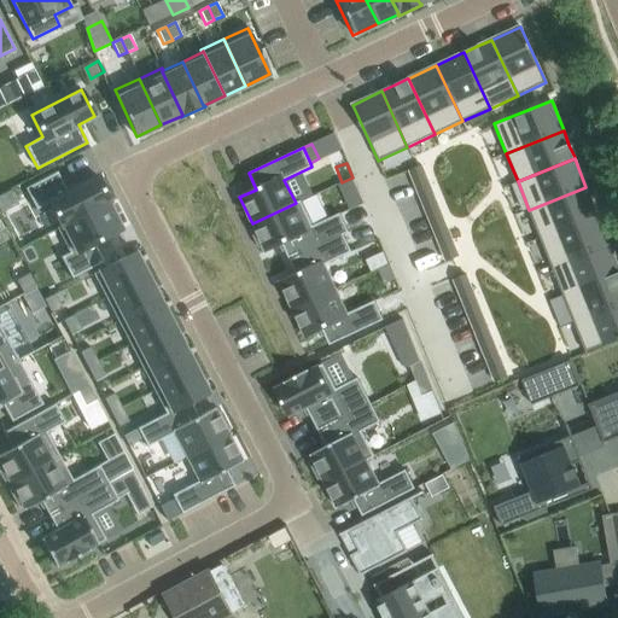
[(421,165),(409,170),(414,182),(426,178),(421,165)]
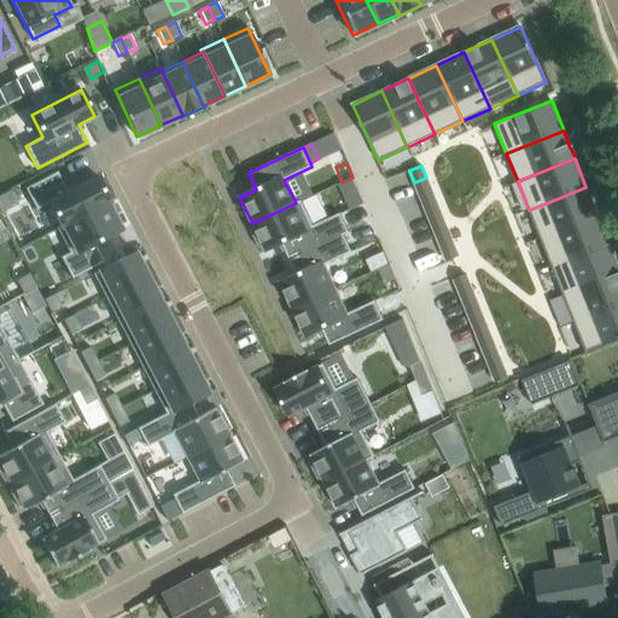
[(57,172),(25,188),(36,209),(48,203),(59,226),(60,227),(108,202),(109,203),(110,203),(95,175),(66,190),(57,172)]
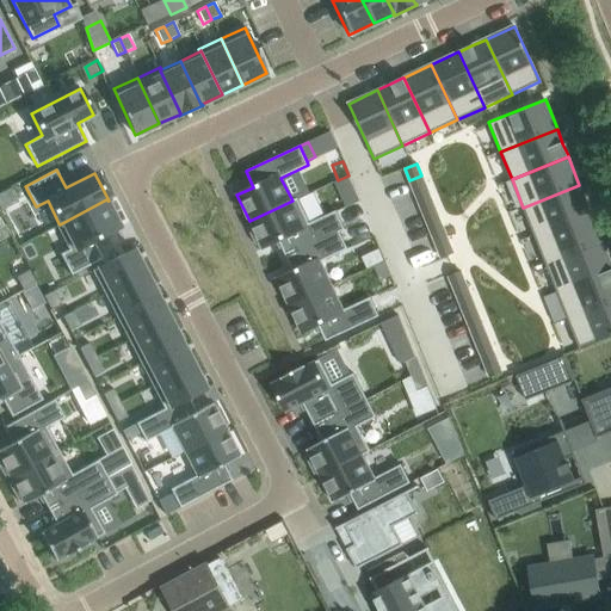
[(349,176),(335,181),(341,193),(353,187),(349,176)]
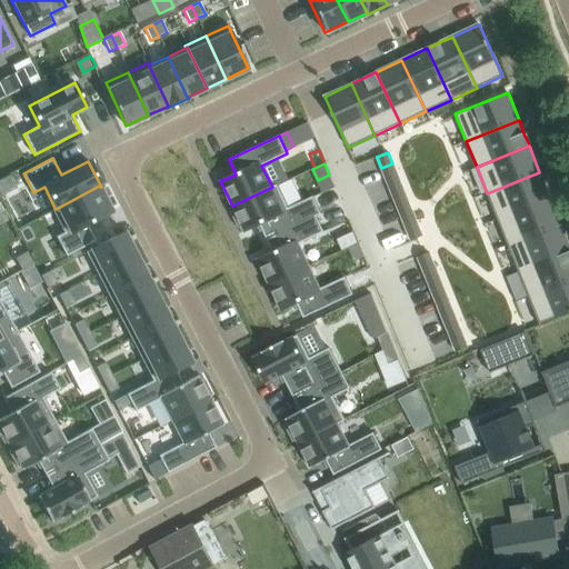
[(392,163),(381,168),(386,178),(397,173),(392,163)]
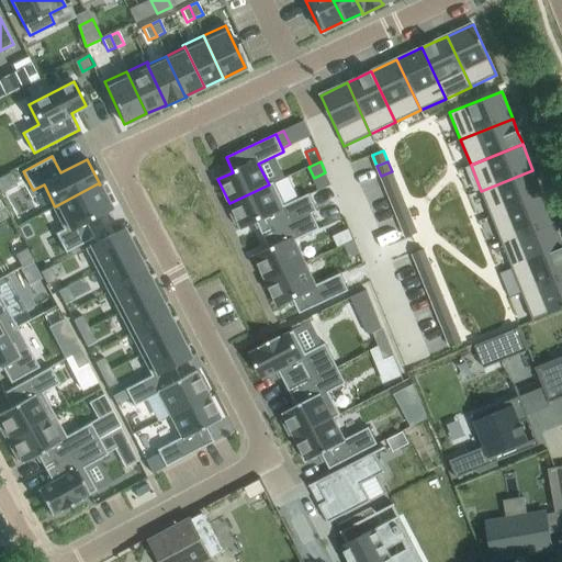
[(532,170),(481,191),(491,216),(543,195),(532,170)]
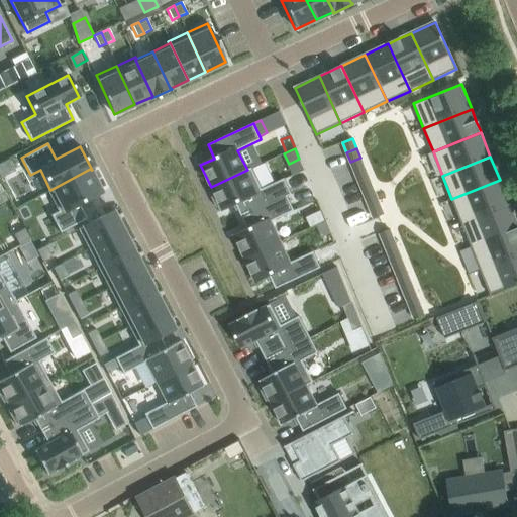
[(360,158),(350,162),(354,172),(365,167),(360,158)]
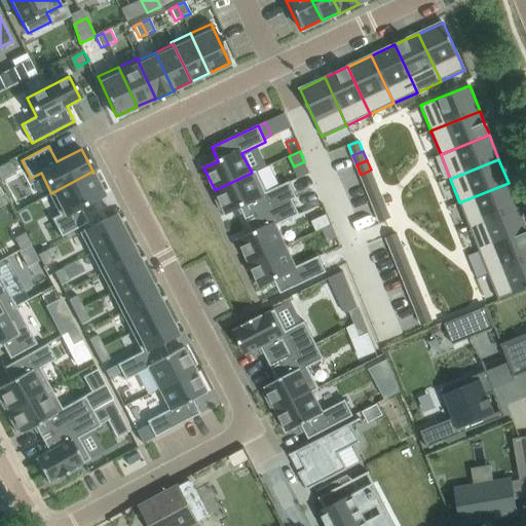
[(371,170),(361,175),(364,184),(375,180),(371,170)]
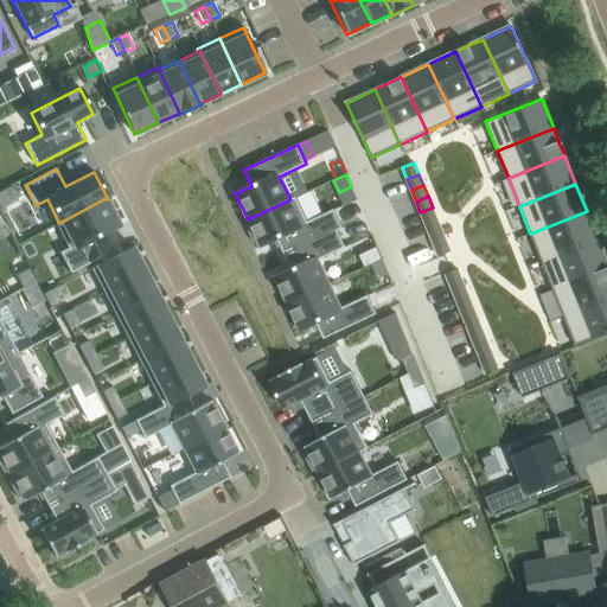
[(250,224),(247,227),(254,244),(259,242),(261,247),(278,240),(285,255),(337,230),(343,228),(333,209),(307,222),(295,197),(291,199),(248,219),(250,224)]
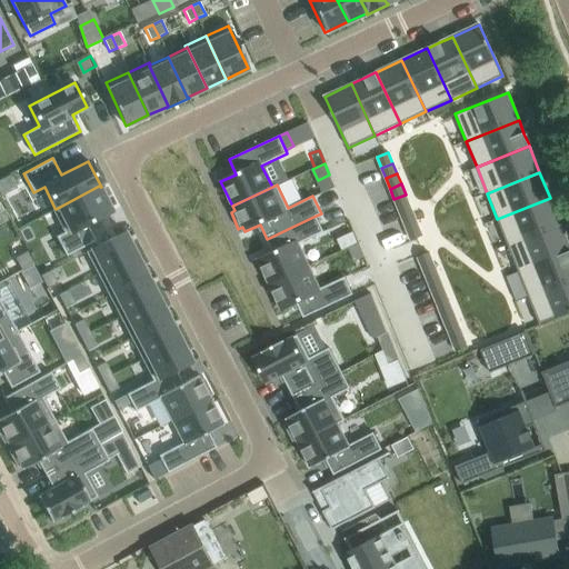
[(55,208),(51,210),(63,232),(56,237),(66,256),(96,241),(87,225),(112,211),(100,187),(99,186),(56,209),(55,208)]
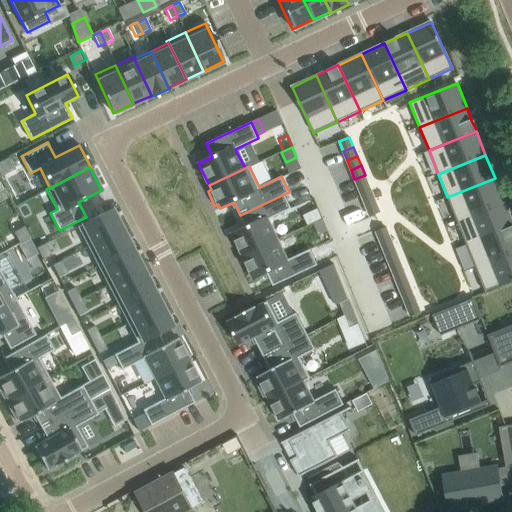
[(365,175),(354,179),(358,188),(368,184),(365,175)]
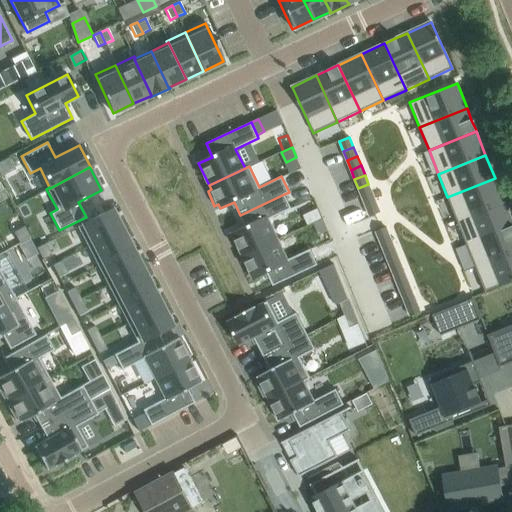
[(495,178),(447,197),(457,220),(504,201),(495,178)]
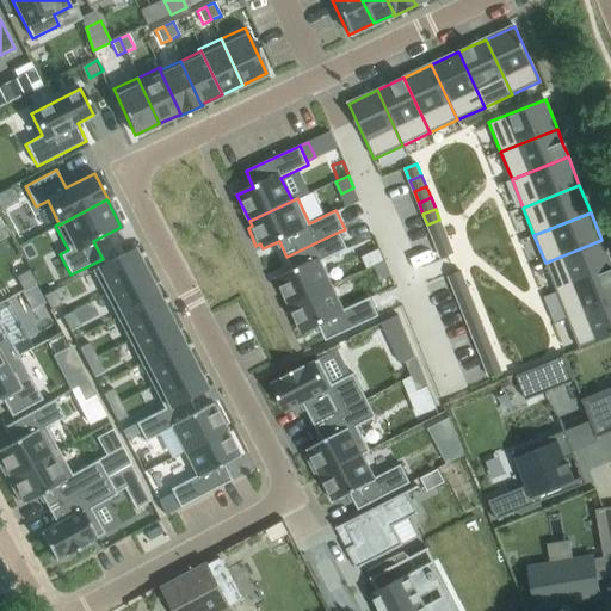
[(439,220),(427,224),(442,259),(454,253),(439,220)]
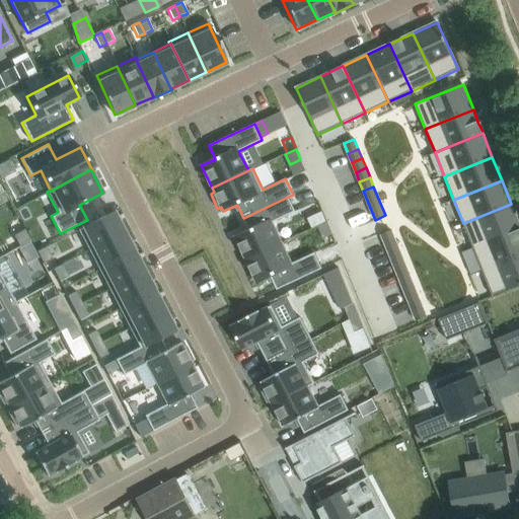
[(248,230),(234,237),(245,260),(282,242),(272,222),(295,211),(288,197),(243,218),(248,230)]
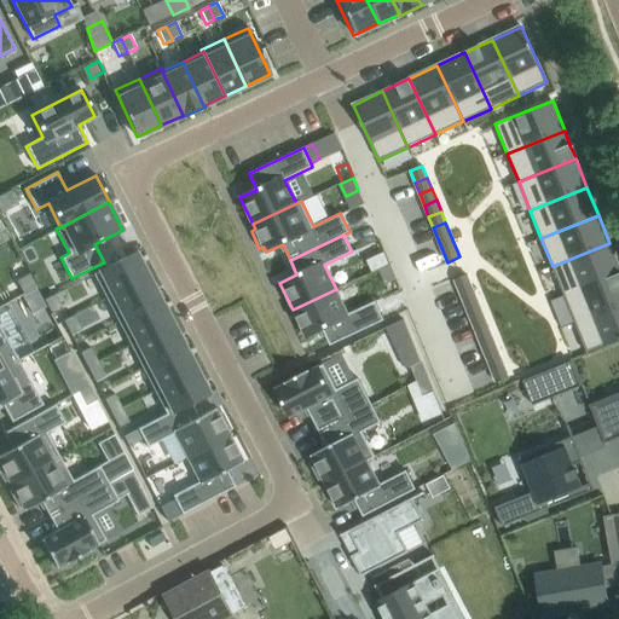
[(618,267),(609,243),(553,266),(563,295),(618,272),(618,267)]
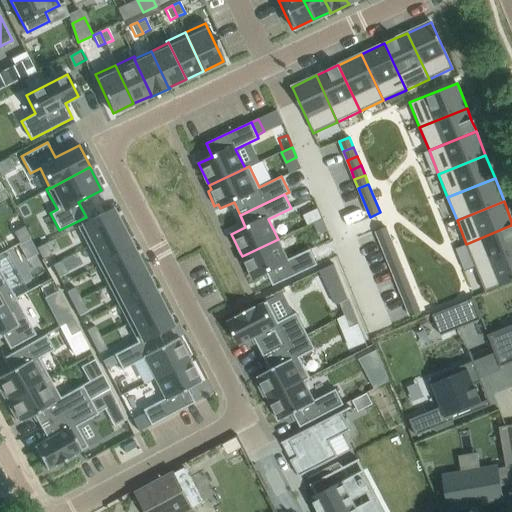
[(112,208),(77,227),(87,246),(122,228),(112,208)]
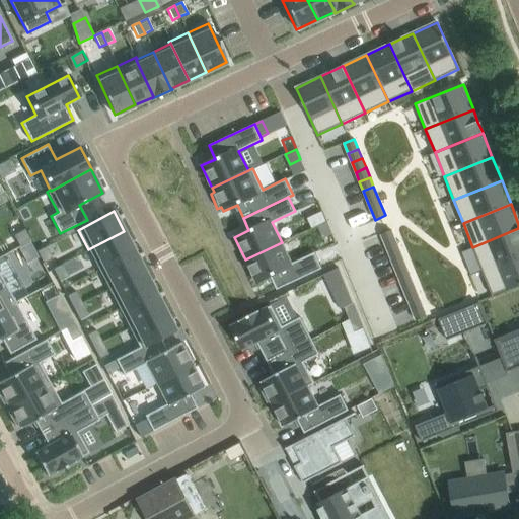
[(326,222),(317,226),(322,238),(331,235),(326,222)]
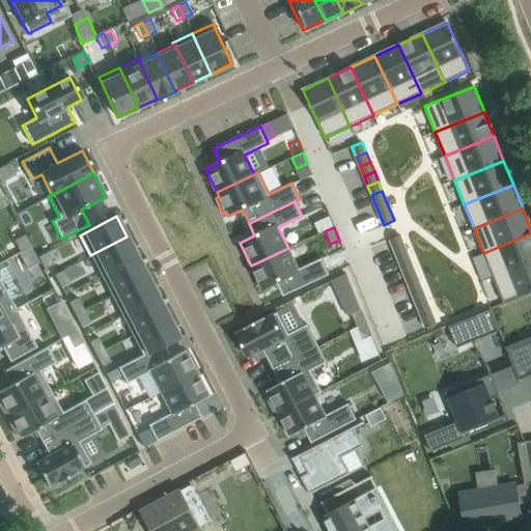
[(530,233),(483,253),(493,277),(530,261),(530,233)]
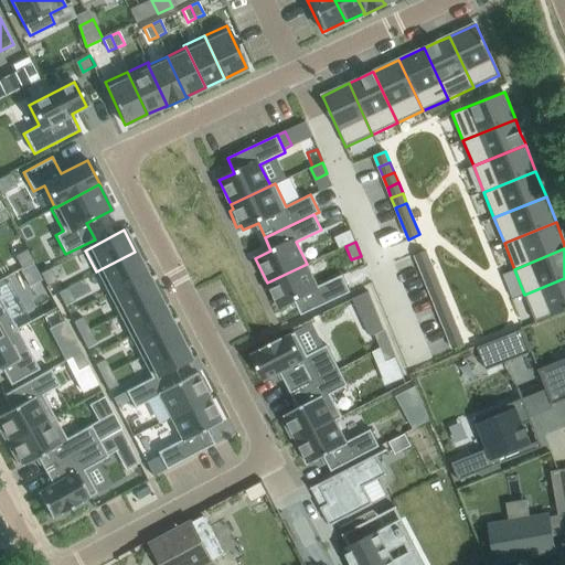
[(426,251),(415,255),(419,266),(430,262),(426,251)]
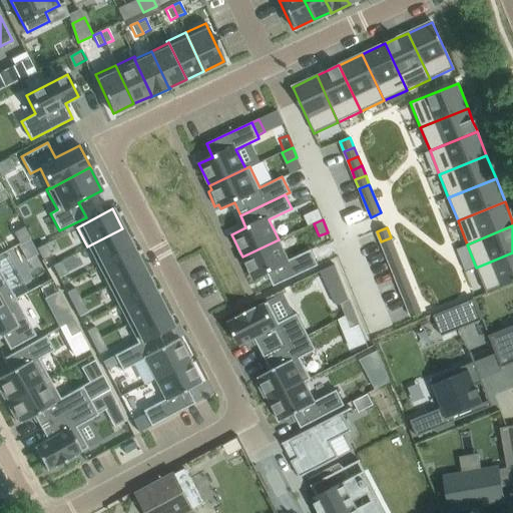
[(122,228),(87,246),(97,267),(132,247),(122,228)]
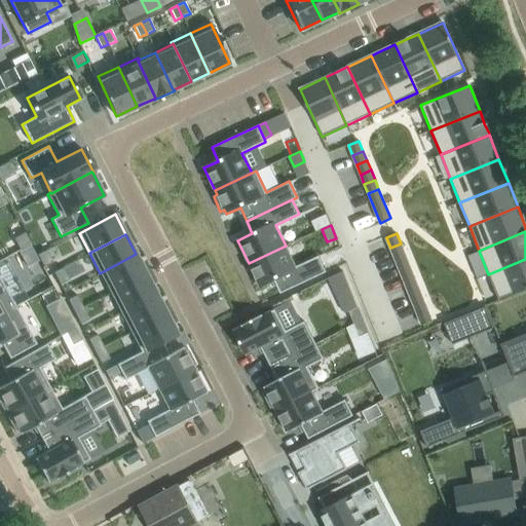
[(401,243),(390,248),(395,258),(405,254),(401,243)]
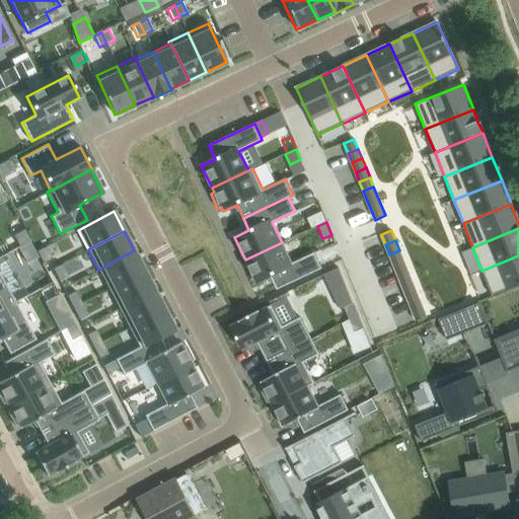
[(282,242),(245,260),(256,283),(271,276),(277,290),(321,269),(314,252),(292,264),(282,242)]
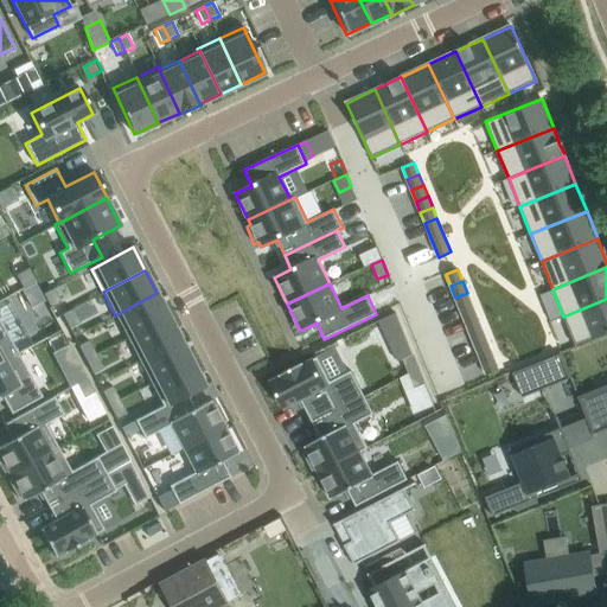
[(53,288),(43,294),(50,308),(61,302),(53,288)]
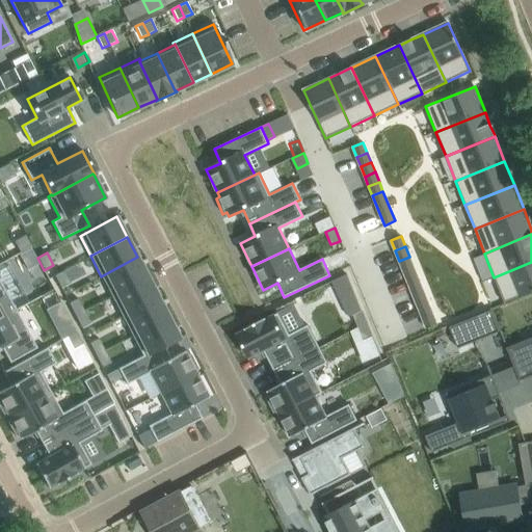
[(137,257),(101,276),(111,296),(149,277),(137,257)]
